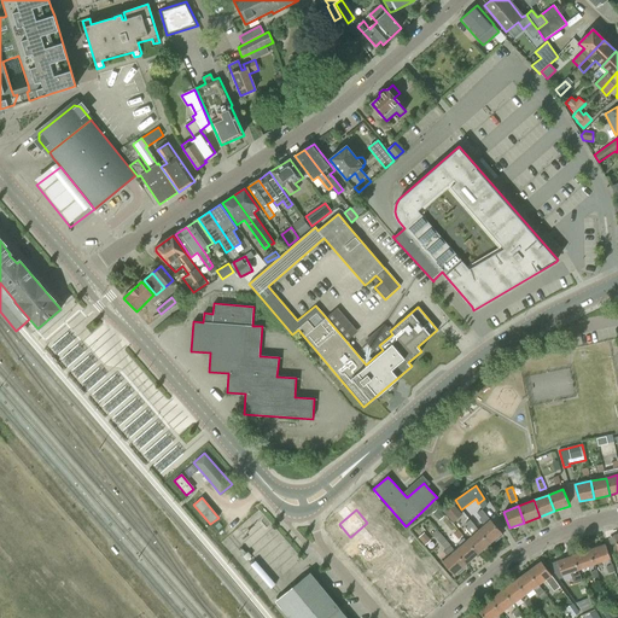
[(468,519),(489,543),(491,542),(494,544),(500,538),(497,536),(501,532),(490,520),(484,513),(481,509),(477,513),(482,518),(479,520),(484,525),(478,530),(470,519),(468,519)]
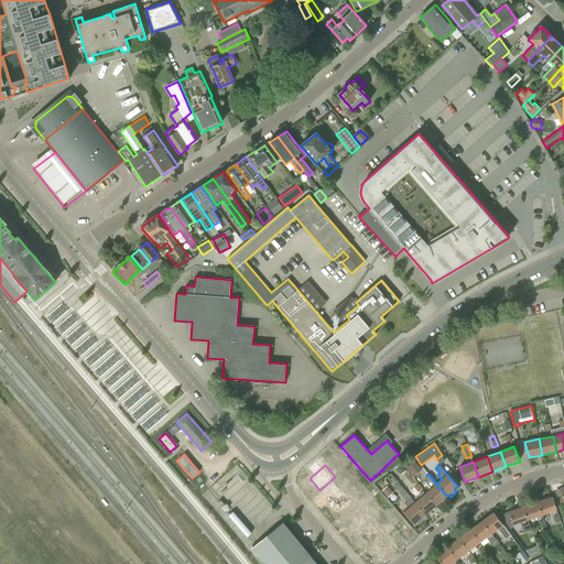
[(431,489),(425,494),(436,506),(446,496),(427,474),(424,477),(426,480),(424,483),(431,489)]
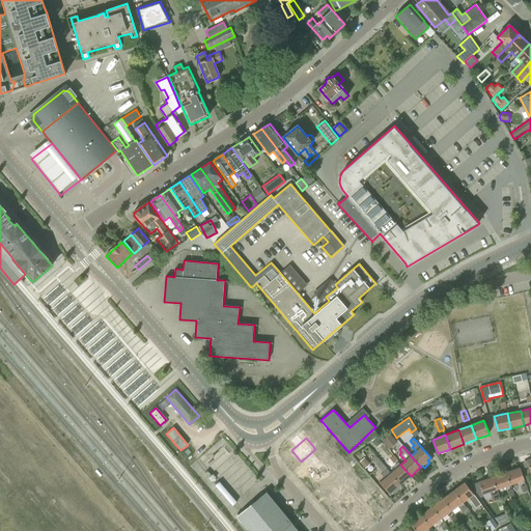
[(375,464),(380,459),(375,454),(371,458),(375,464)]
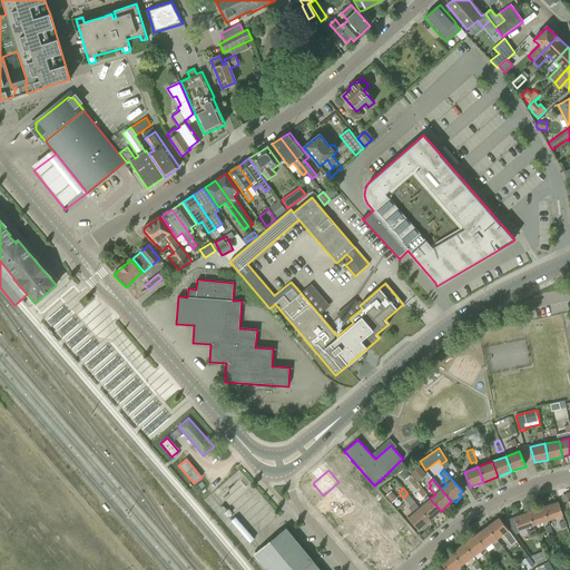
[(420,488),(416,490),(423,498),(426,493),(422,489),(421,490),(420,488)]
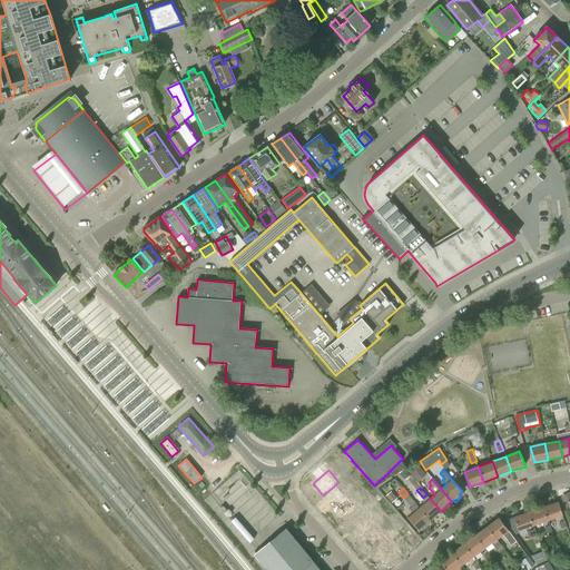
[(419,508),(415,503),(416,503),(412,499),(408,502),(411,507),(410,508),(414,513),(408,518),(419,530),(420,528),(422,530),(428,526),(425,523),(430,520),(419,508)]
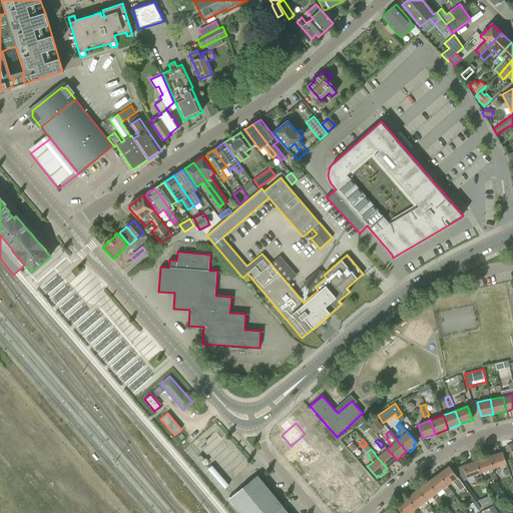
[(387,449),(377,457),(387,468),(397,460),(387,449)]
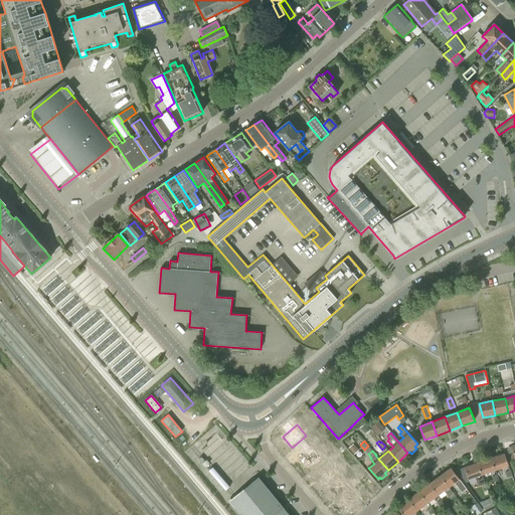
[(504,453),(491,458),(495,470),(508,465),(504,453)]
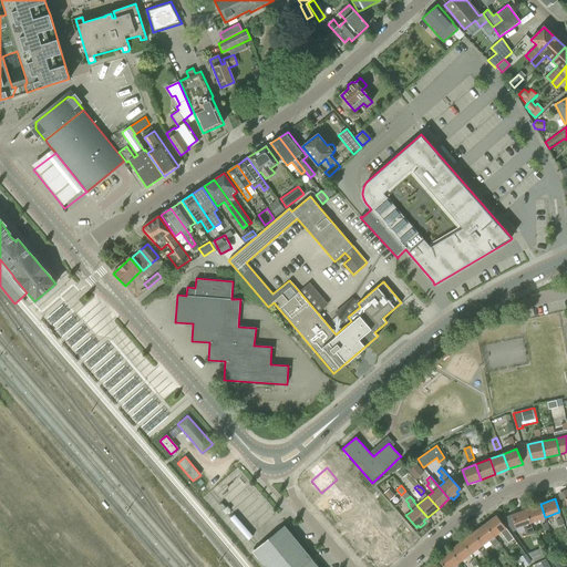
[(540,504),(526,509),(531,522),(545,517),(540,504)]
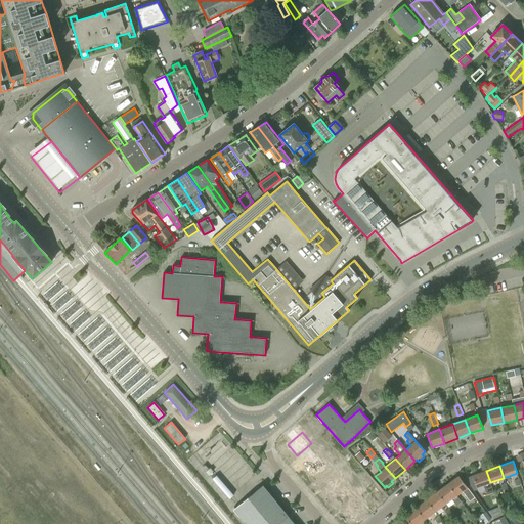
[(472,476),(465,478),(473,488),(476,487),(483,484),(487,496),(494,493),(490,482),(486,471),(472,475),(472,476)]
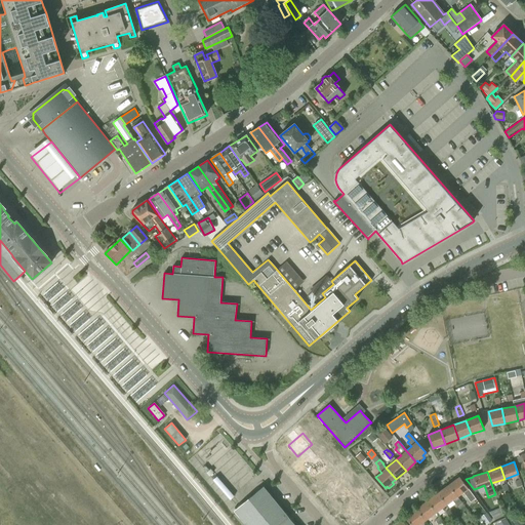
[(319,487),(327,496),(344,481),(335,473),(319,487)]
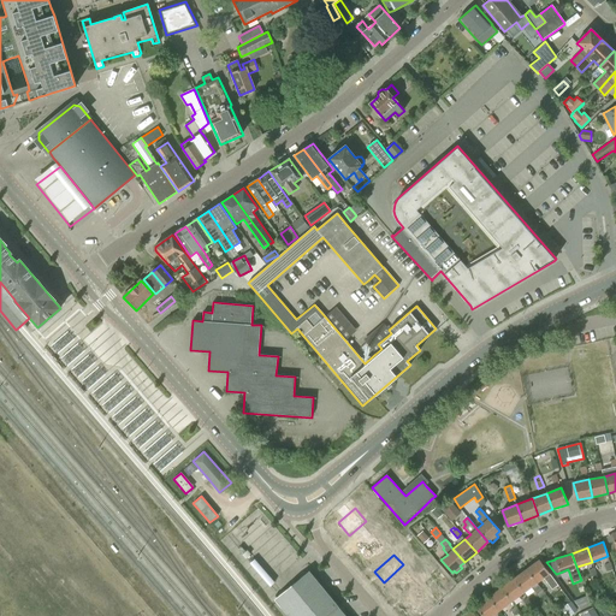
[(539,561),(527,569),(544,594),(545,593),(537,582),(544,578),(552,588),(558,585),(550,574),(539,561)]
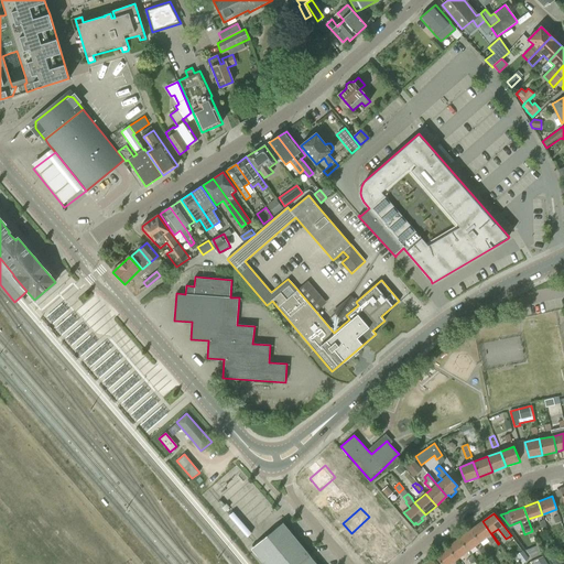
[(351,533),(359,542),(377,525),(369,517),(351,533)]
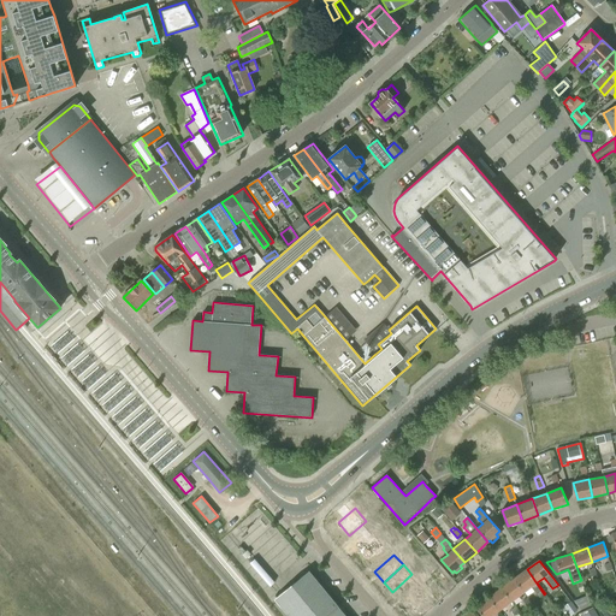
[(433,569),(430,564),(419,574),(422,578),(433,569)]
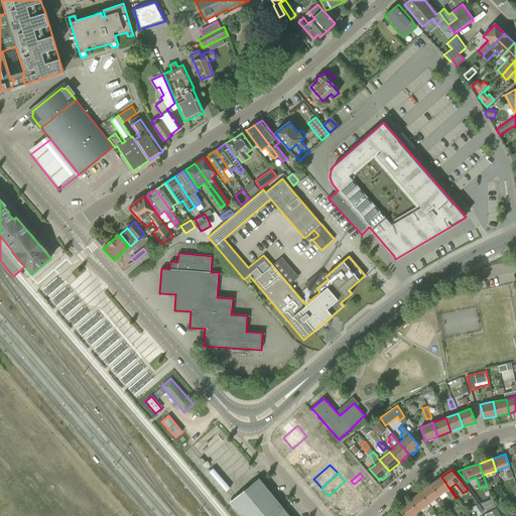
[(492,478),(494,484),(500,481),(498,476),(492,478)]
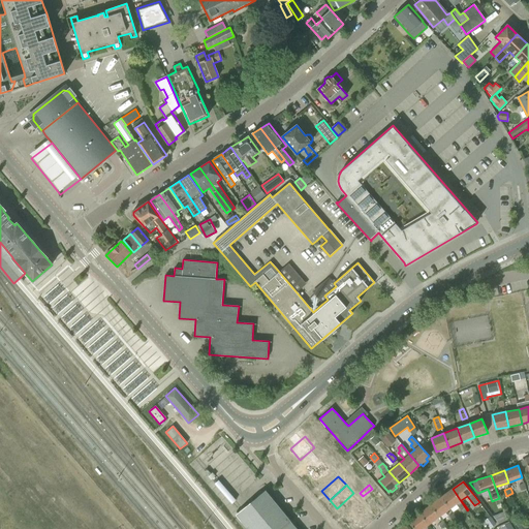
[(453,489),(441,497),(449,508),(456,504),(463,514),(467,510),(453,489)]
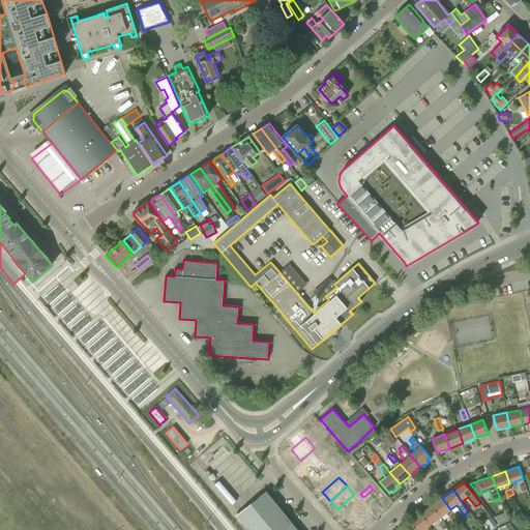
[(377,491),(374,493),(380,500),(383,498),(377,491)]
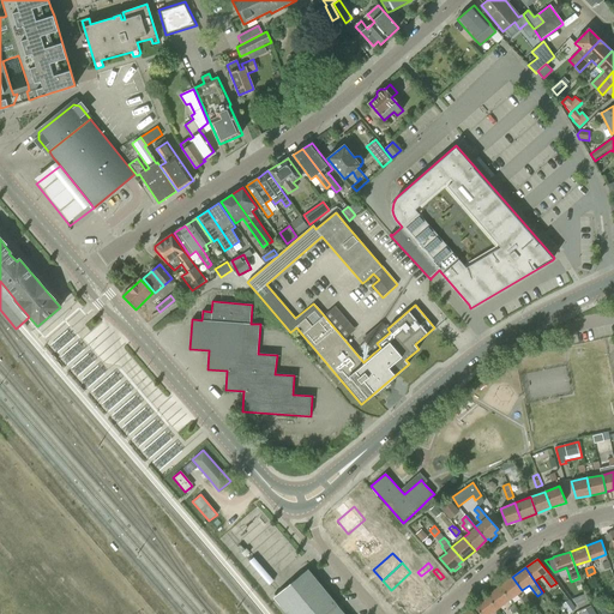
[(336,603),(307,570),(275,597),(277,600),(288,613),(343,613),(336,603)]
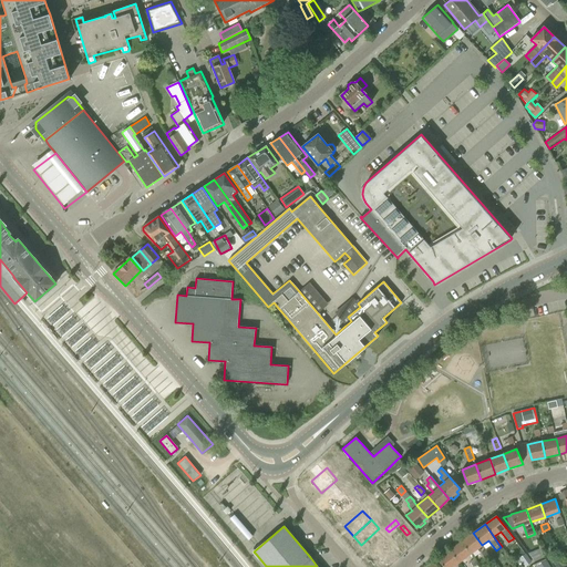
[(361,545),(369,554),(388,538),(379,528),(361,545)]
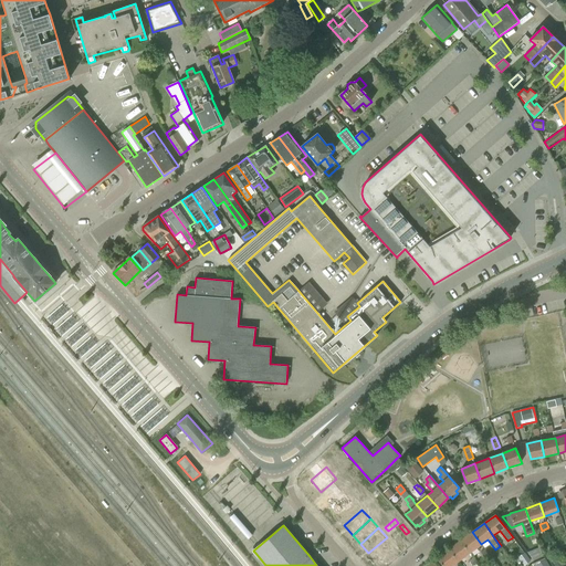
[(472,532),(461,541),(470,553),(481,544),(472,532)]
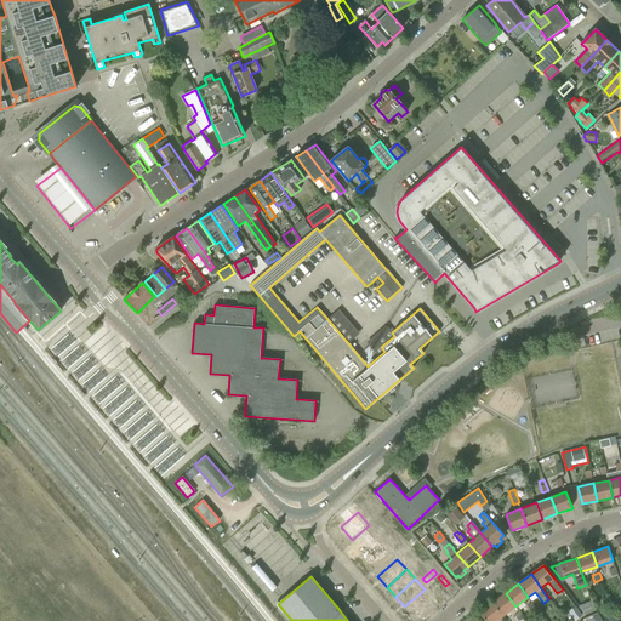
[(404,607),(414,617),(433,599),(425,590),(404,607)]
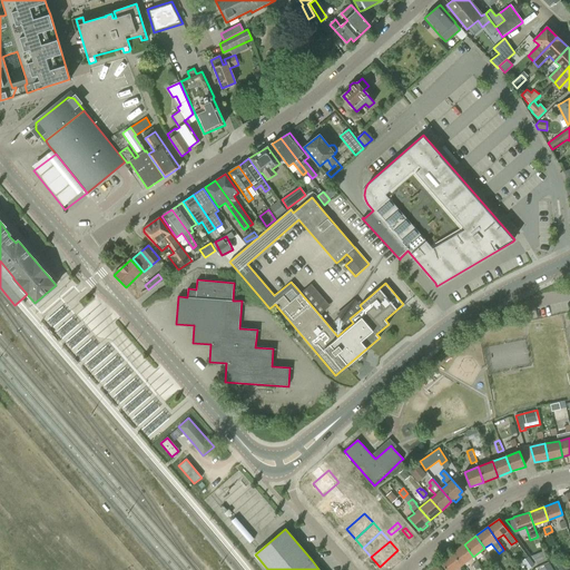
[(464,544),(452,552),(461,566),(473,557),(464,544)]
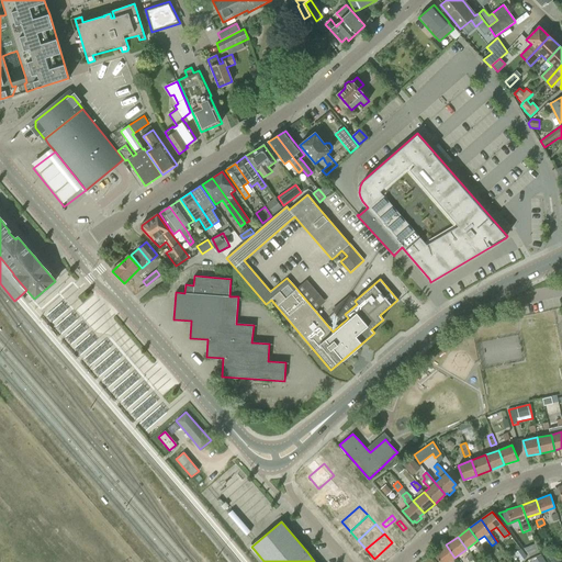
[(530,555),(541,550),(537,542),(526,548),(530,555)]
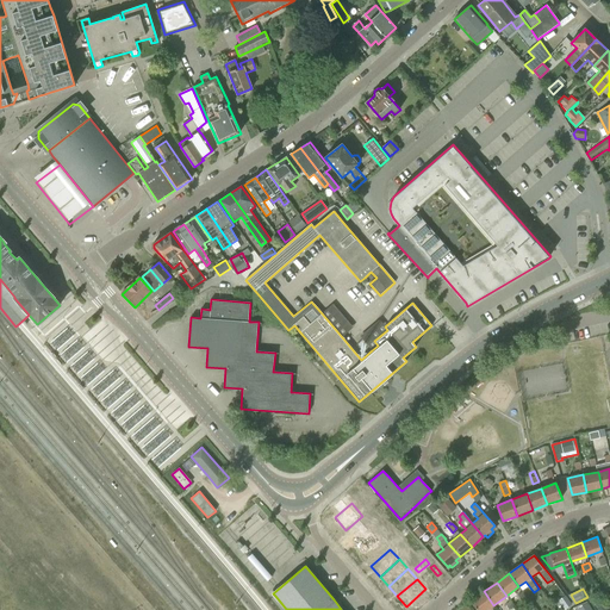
[(486,609),(493,605),(484,591),(471,601),(477,609),(486,609)]
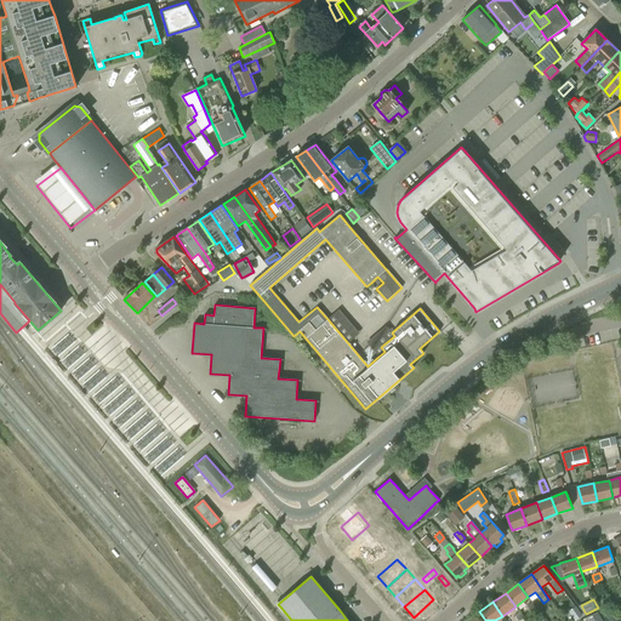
[(527,605),(531,611),(536,608),(533,602),(527,605)]
